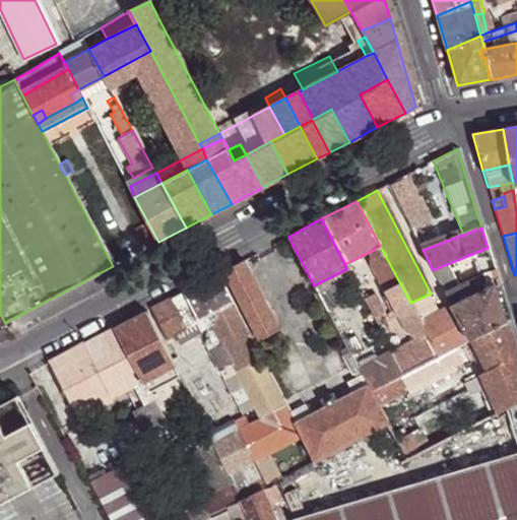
[(397,317),(412,308),(410,303),(380,246),(370,252),(371,266),(397,317)]
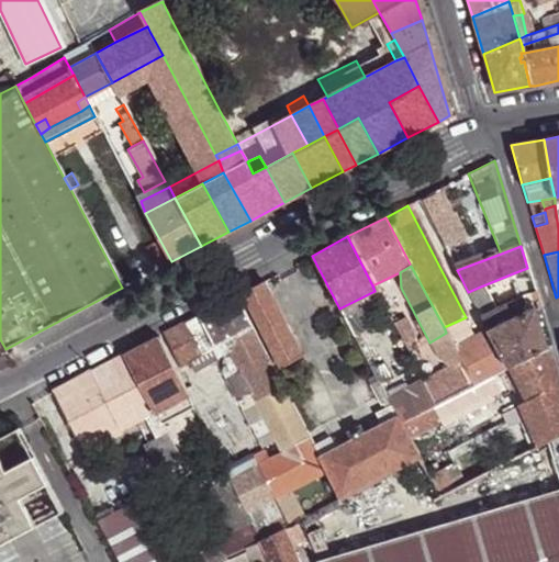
[(520,296),(535,291),(527,268),(513,273),(520,296)]
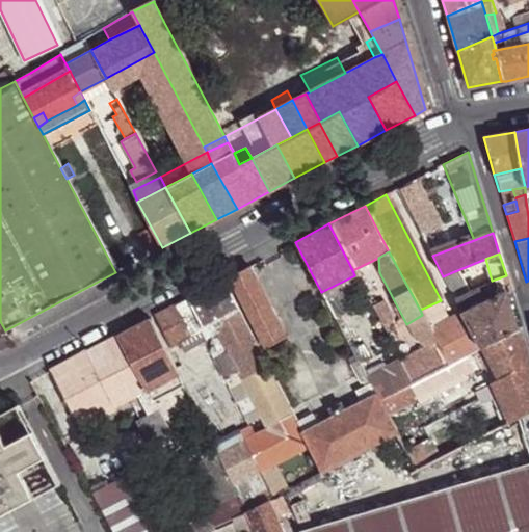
[(452,272),(461,292),(492,281),(485,259),(452,272)]
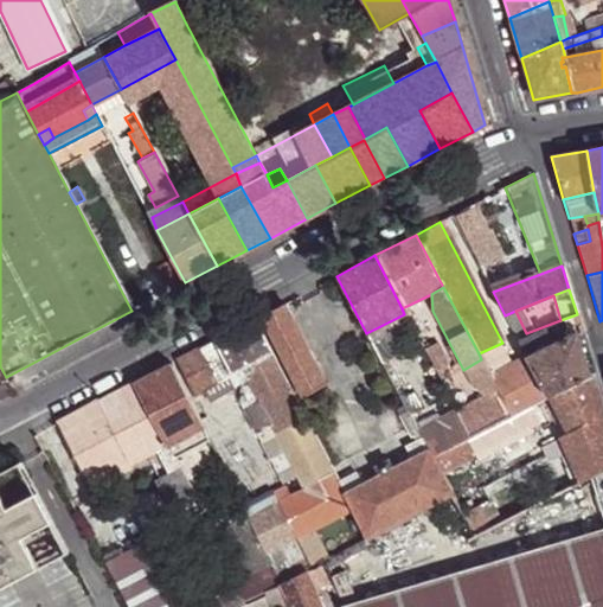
[(335,407),(283,304),(262,315),(313,419),(335,407)]
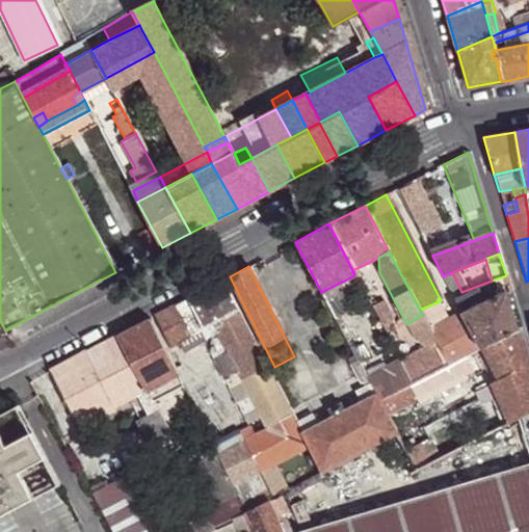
[(443,276),(452,295),(461,292),(452,272),(443,276)]
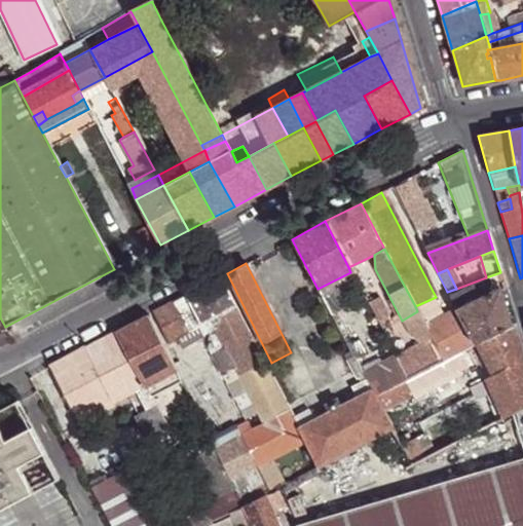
[(499,288),(500,290),(505,287),(500,272),(486,277),(456,289),(447,292),(456,310),(499,288)]
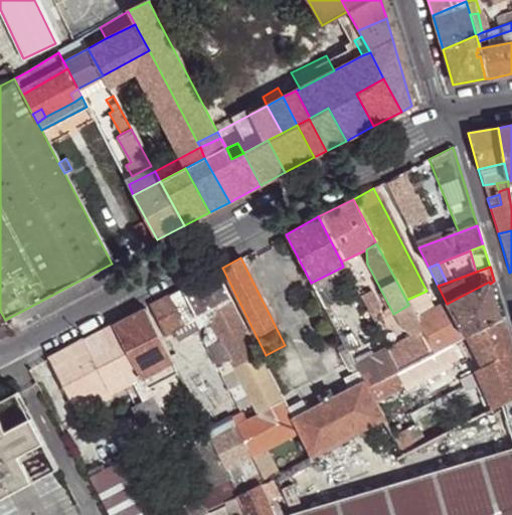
[(205,314),(230,300),(215,271),(182,288),(197,318),(205,314)]
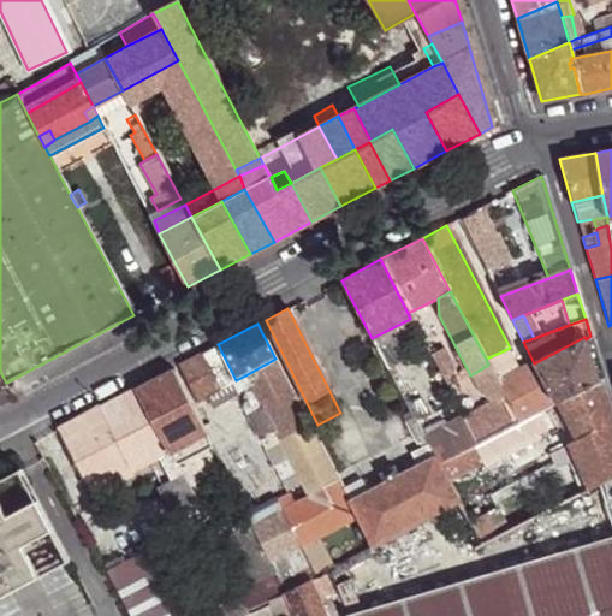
[(419,335),(435,367),(449,361),(432,329),(419,335)]
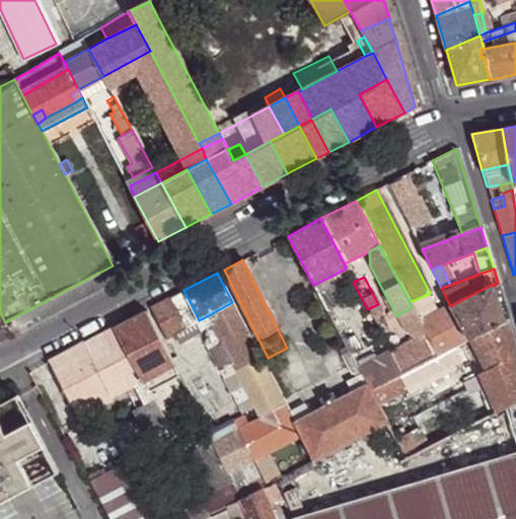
[(468,340),(504,320),(494,286),(493,284),(450,306),(468,340)]
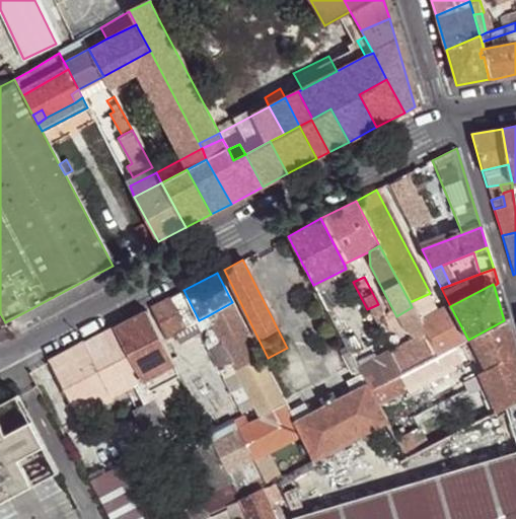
[(330,289),(318,296),(325,309),(338,304),(330,289)]
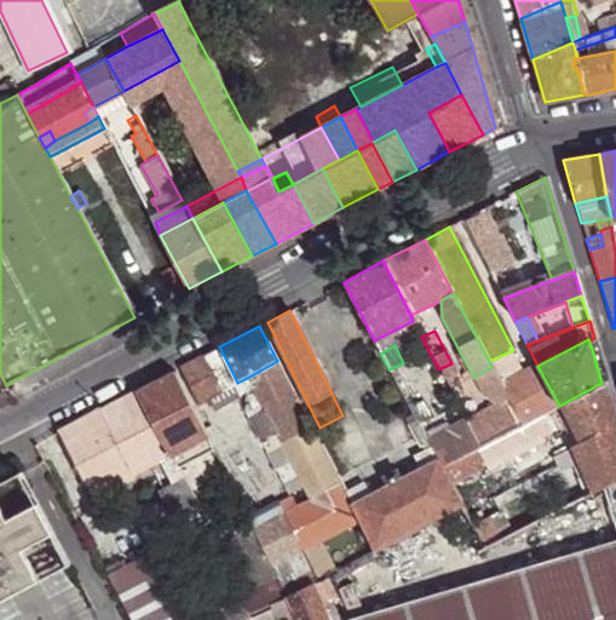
[(208,399),(237,383),(219,346),(179,368),(197,403),(203,401),(208,399)]
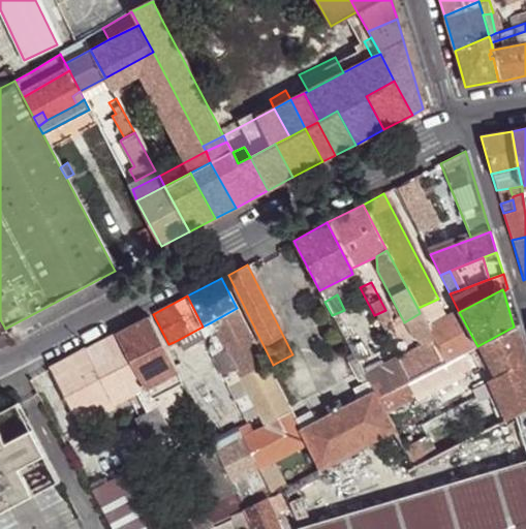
[(224,349),(251,337),(237,308),(211,322),(215,330),(221,342),(224,349)]
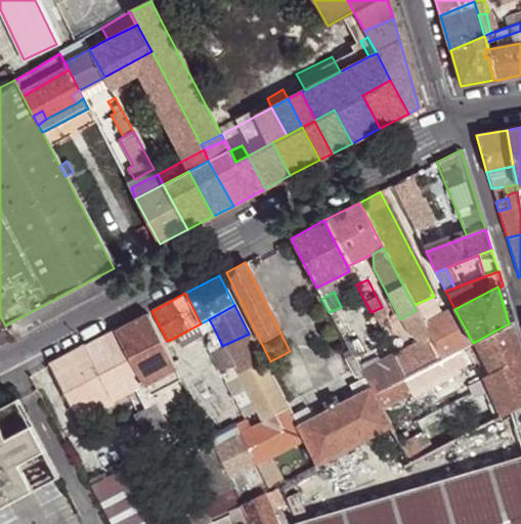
[(461,349),(473,343),(454,309),(424,325),(430,337),(441,359),(461,349)]
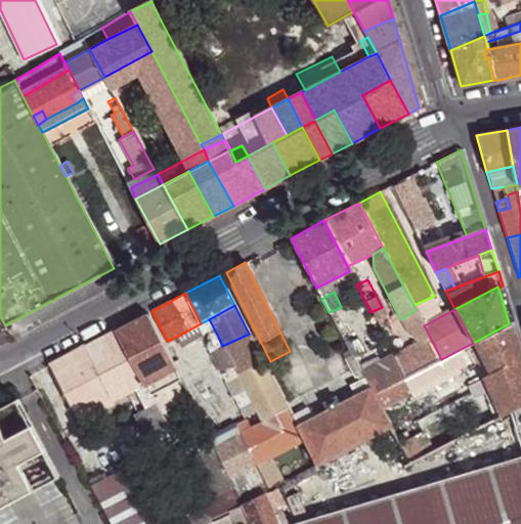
[(420,342),(430,337),(424,325),(416,310),(400,319),(407,334),(415,331),(420,342)]
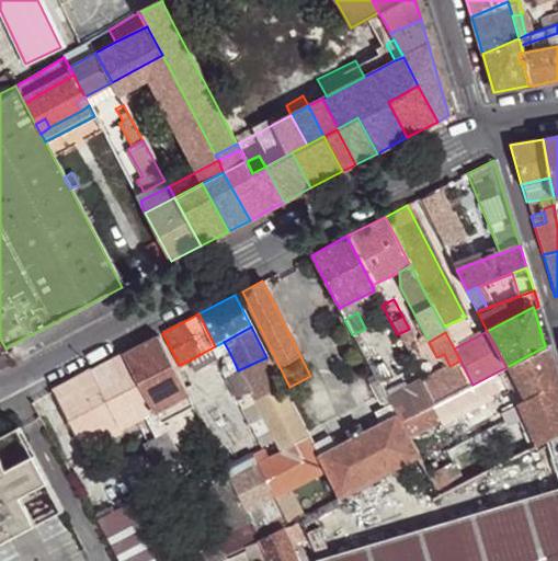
[(186,395),(157,336),(124,353),(155,412),(186,395)]
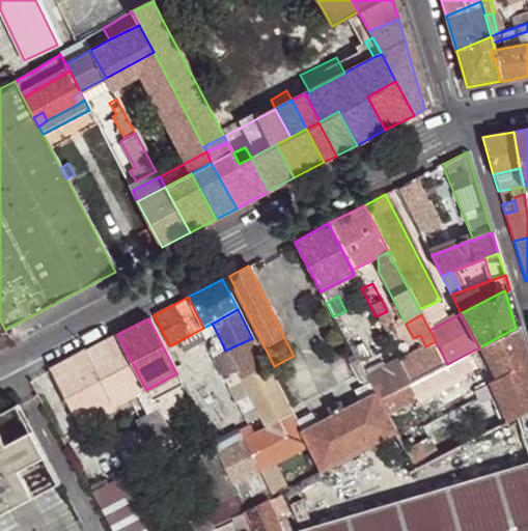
[(205,338),(203,328),(178,341),(184,350),(205,338)]
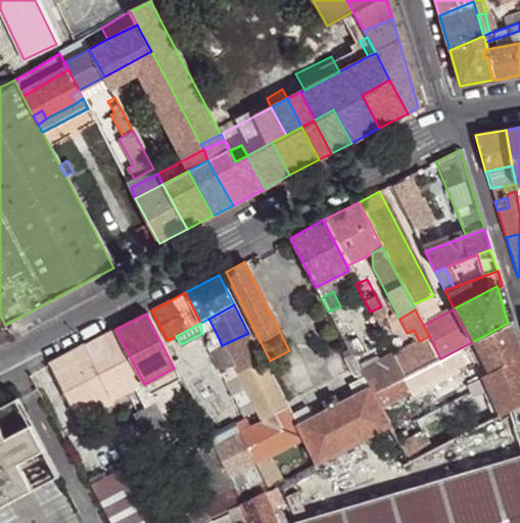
[(511,410),(519,405),(519,360),(508,323),(472,342),(485,369),(479,372),(497,417),(511,410)]
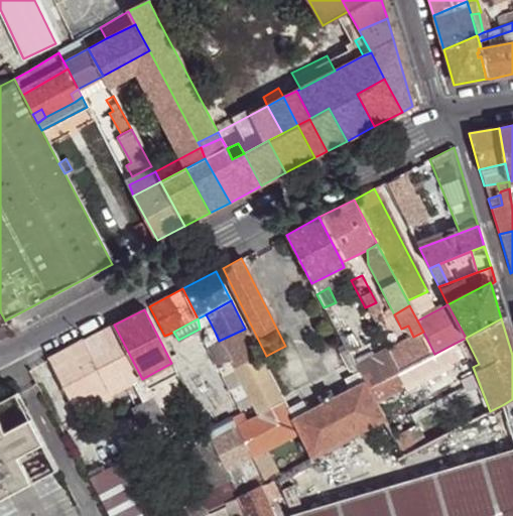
[(114,325),(84,341),(112,394),(124,388),(133,407),(130,408),(142,432),(155,442),(158,440),(170,435),(169,434),(150,399),(149,393),(146,387),(142,379),(114,325)]
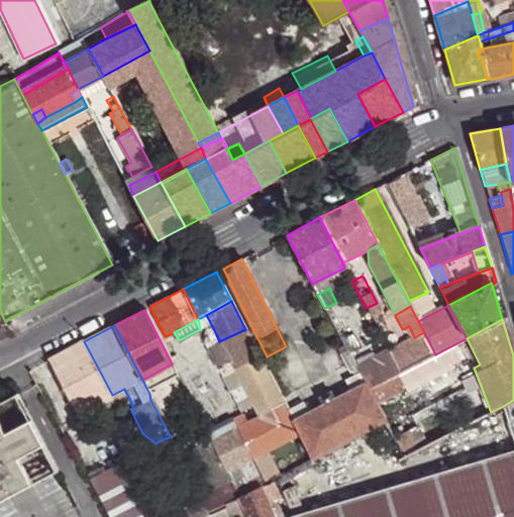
[(232,367),(258,353),(245,329),(219,341),(232,367)]
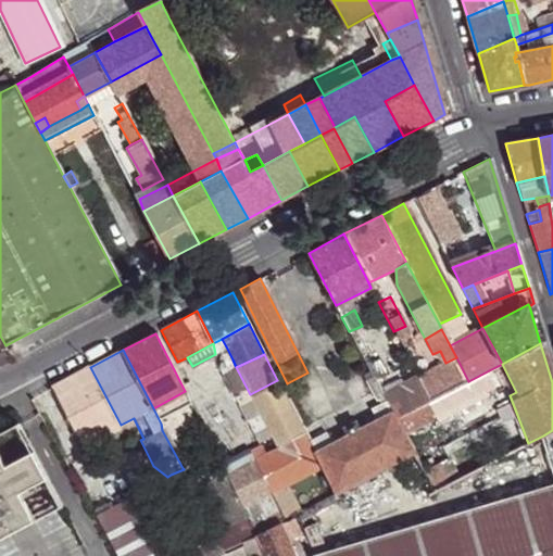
[(417,379),(429,402),(468,381),(456,357),(445,363),(417,379)]
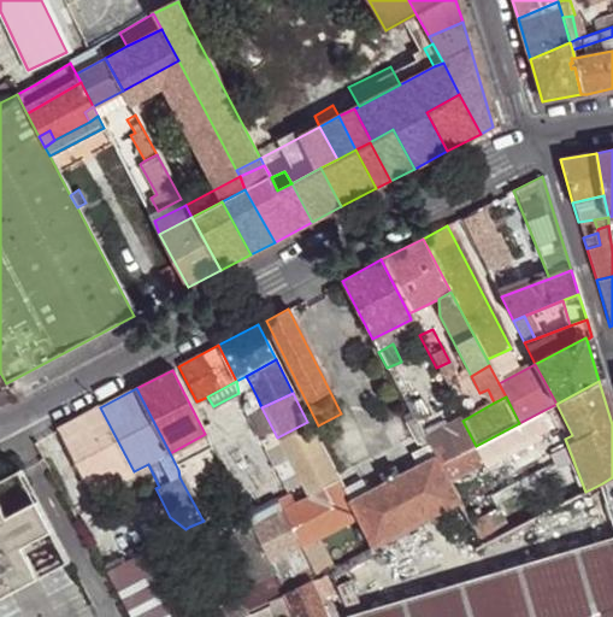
[(247,416),(261,407),(258,399),(243,406),(246,413),(247,416)]
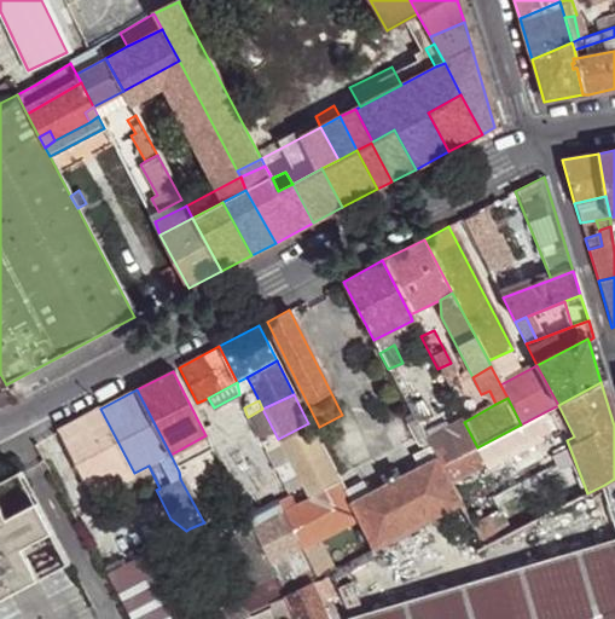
[(134,473),(100,409),(56,432),(90,497),(134,473)]
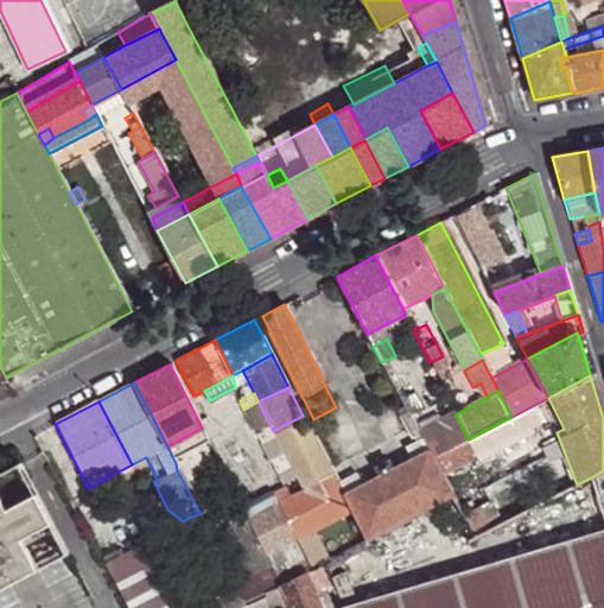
[(258,439),(273,431),(258,401),(243,410),(258,439)]
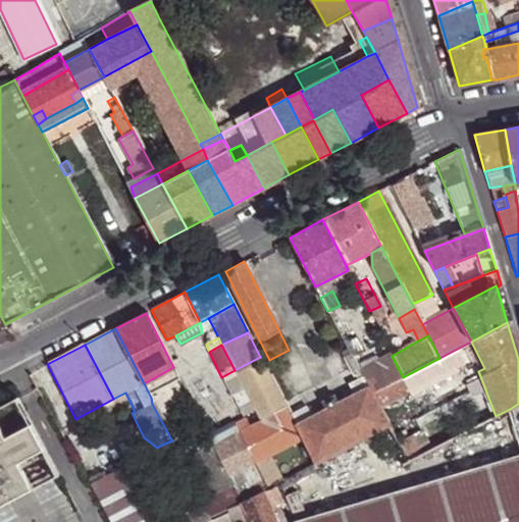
[(466,363),(459,348),(439,358),(403,377),(385,385),(393,400),(408,392),(411,397),(457,373),(455,369),(466,363)]
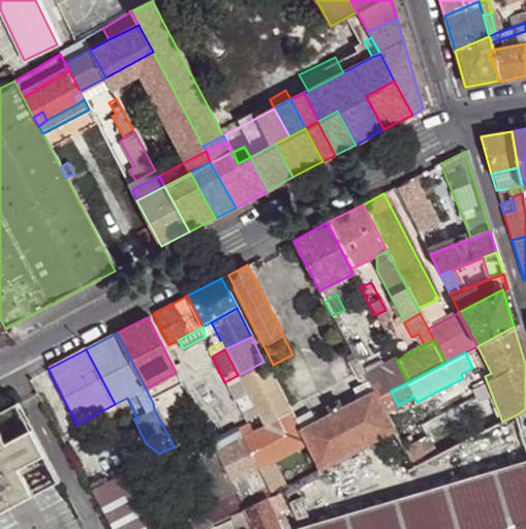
[(250,400),(276,386),(264,362),(238,375),(250,400)]
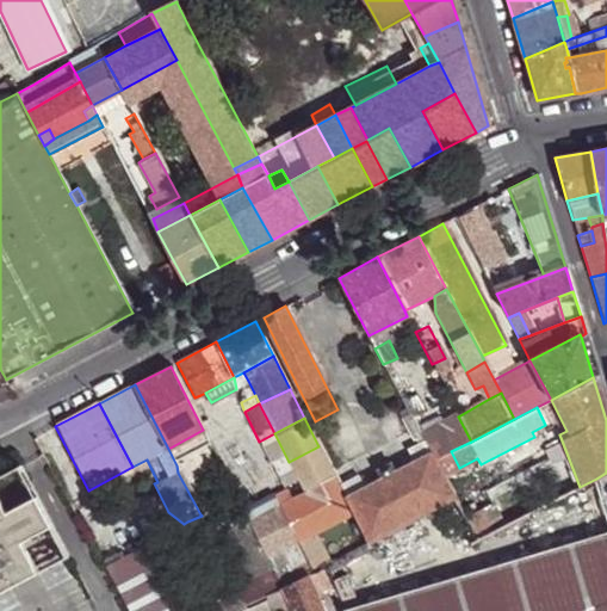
[(208,439),(203,430),(168,449),(173,458),(208,439)]
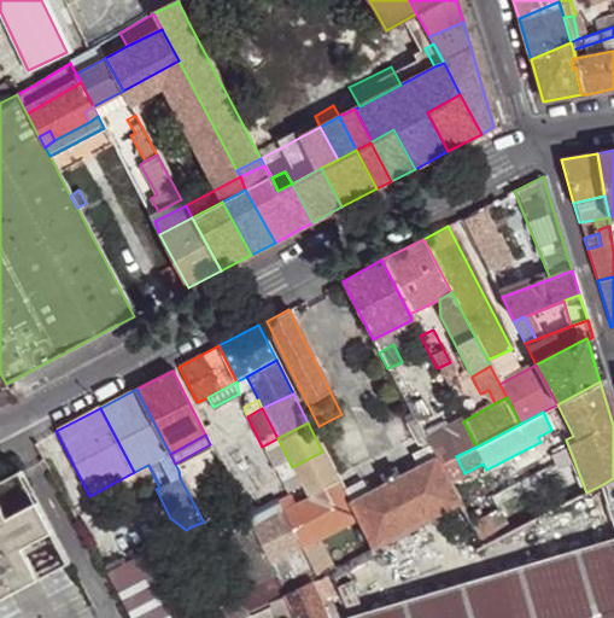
[(278,474),(292,467),(278,438),(262,447),(278,474)]
